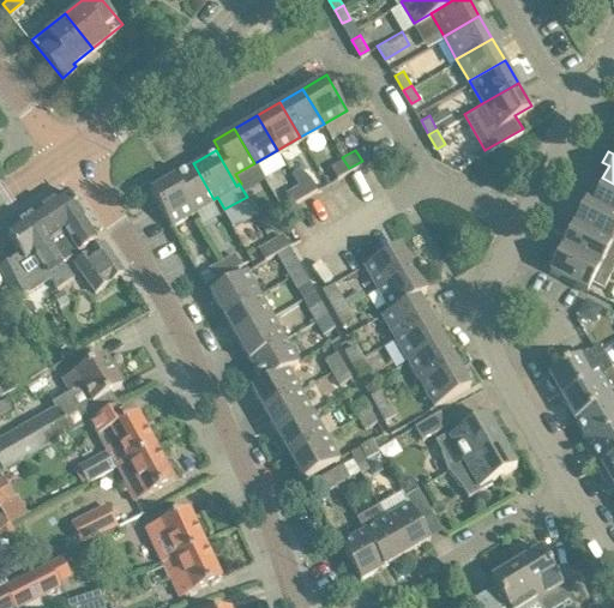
[(349,168),(342,157),(331,164),(337,175),(349,168)]
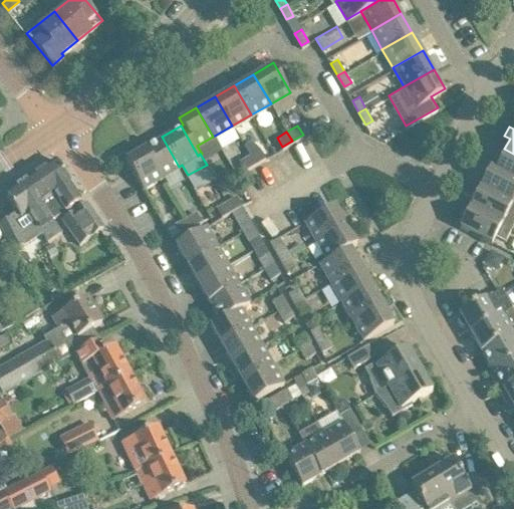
[(160,178),(179,167),(162,137),(143,148),(160,178)]
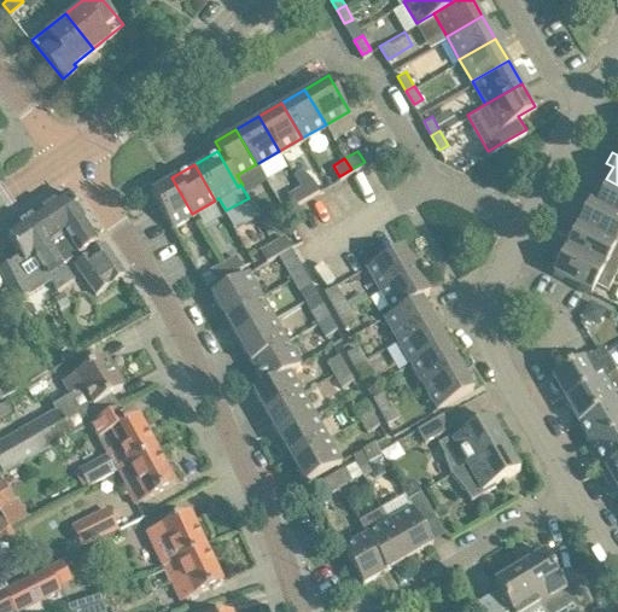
[(305,197),(319,188),(313,176),(298,185),(305,197)]
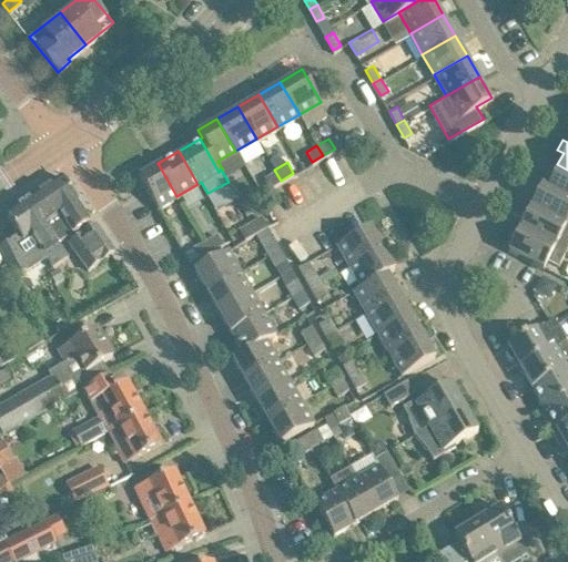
[(158,206),(176,196),(158,163),(135,175),(141,185),(144,183),(158,206)]
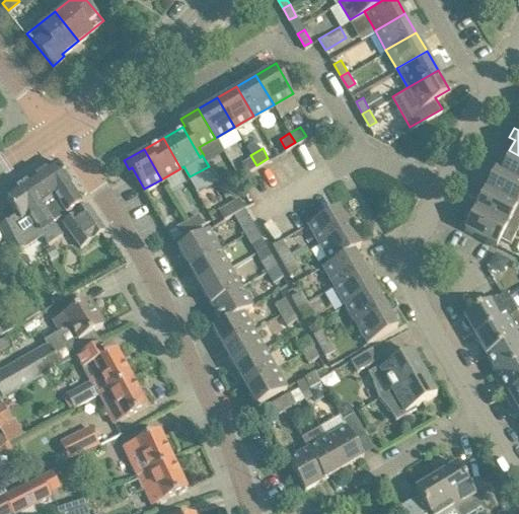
[(518,155),(509,150),(504,161),(499,158),(494,166),(518,178),(518,155)]
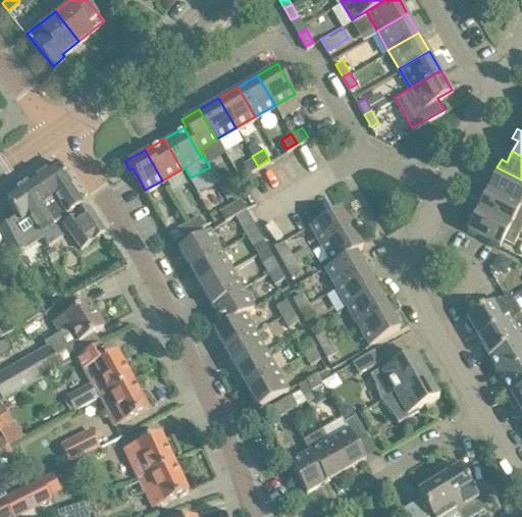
[(258,166),(252,156),(243,161),(249,171),(258,166)]
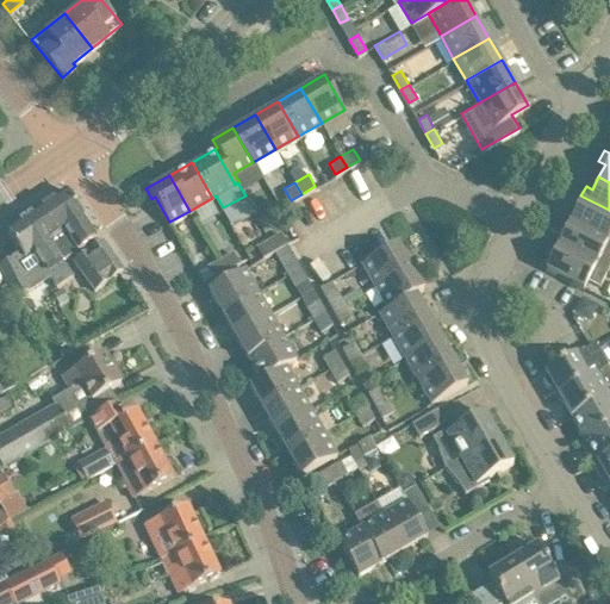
[(66,186),(35,206),(44,219),(38,224),(61,259),(67,254),(78,248),(97,235),(66,186)]
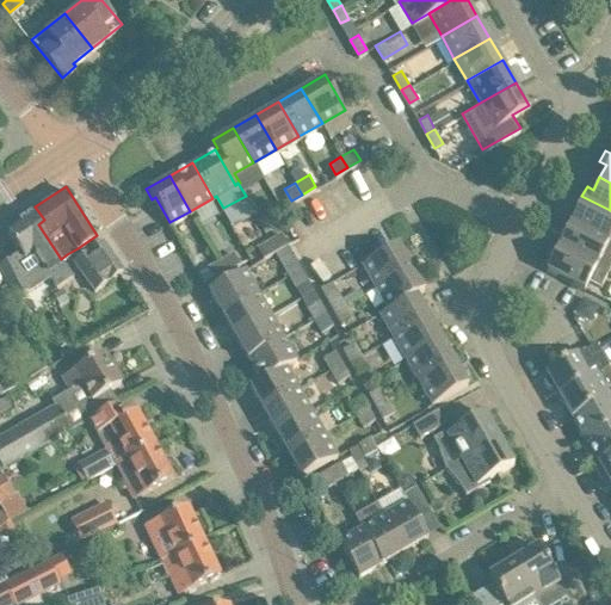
[(609,239),(610,239),(610,210),(581,196),(575,192),(569,204),(576,207),(571,220),(609,239)]
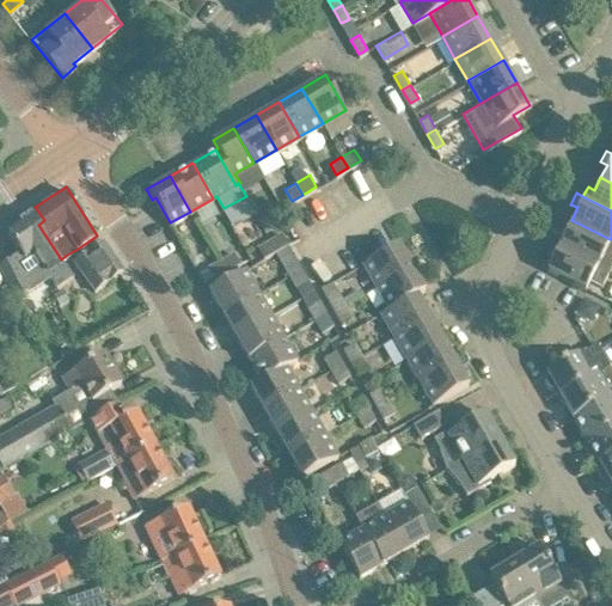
[(35,207),(5,227),(18,248),(20,250),(14,253),(31,287),(49,275),(56,286),(72,275),(61,259),(38,225),(44,220),(35,207)]
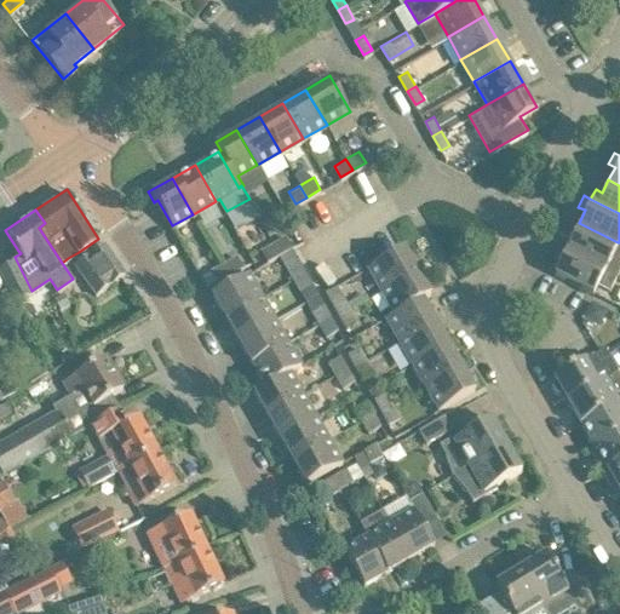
[(619,242),(618,242),(579,223),(572,219),(567,230),(573,234),(567,246),(616,271),(619,263),(619,242)]
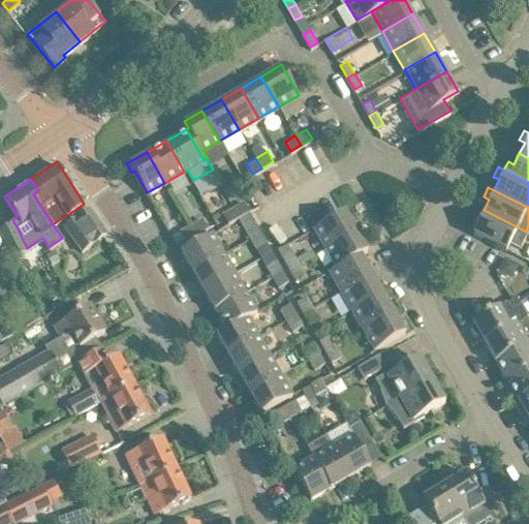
[(238,216),(239,216),(248,210),(249,210),(243,199),(231,207),(238,216)]
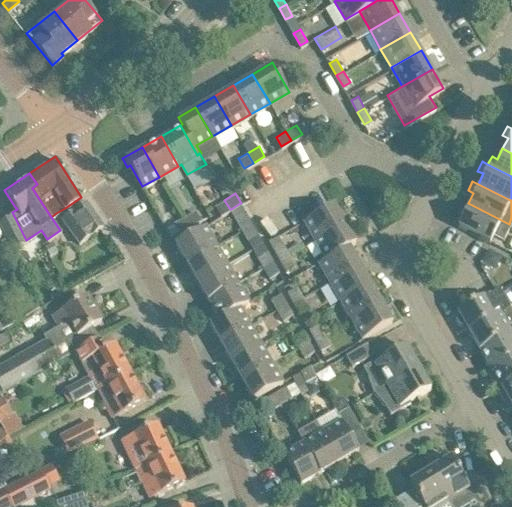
[(85,198),(70,211),(61,217),(79,242),(89,235),(104,222),(85,198)]
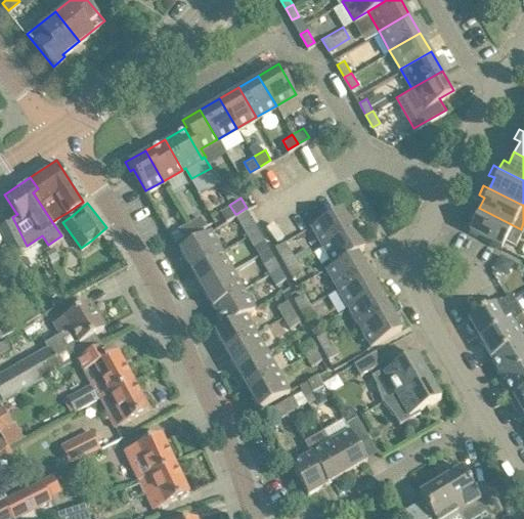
[(235,214),(229,205),(220,210),(226,219),(235,214)]
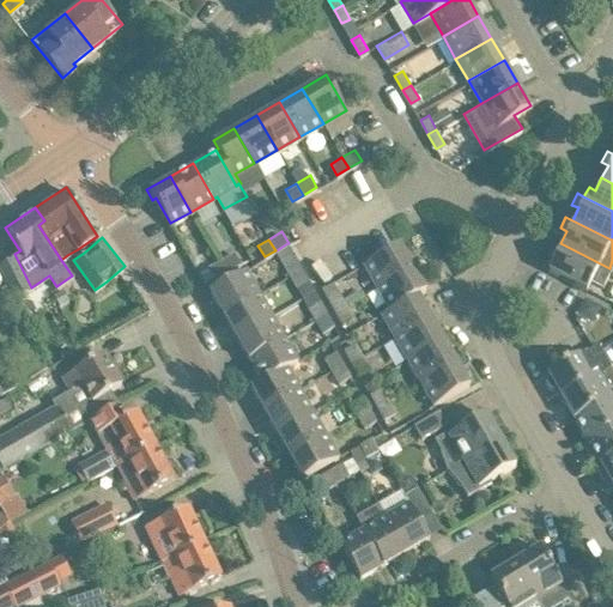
[(586,287),(590,278),(602,284),(610,268),(560,243),(554,240),(548,250),(554,254),(547,267),(586,287)]
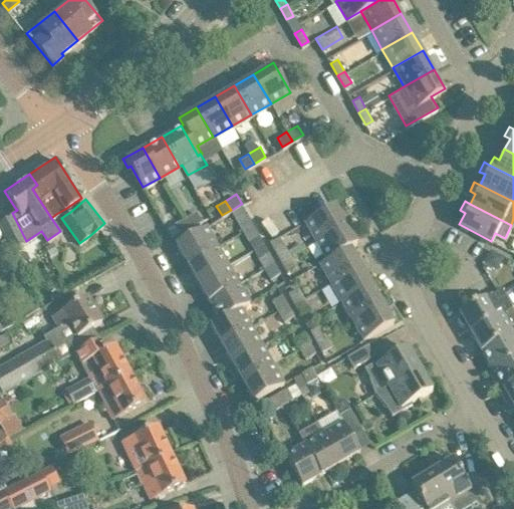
[(315,239),(345,222),(334,203),(304,220),(315,239)]
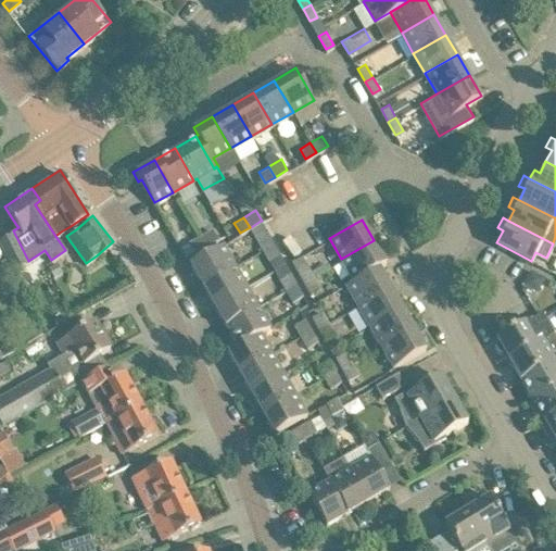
[(261,221),(251,227),(263,248),(273,241),(261,221)]
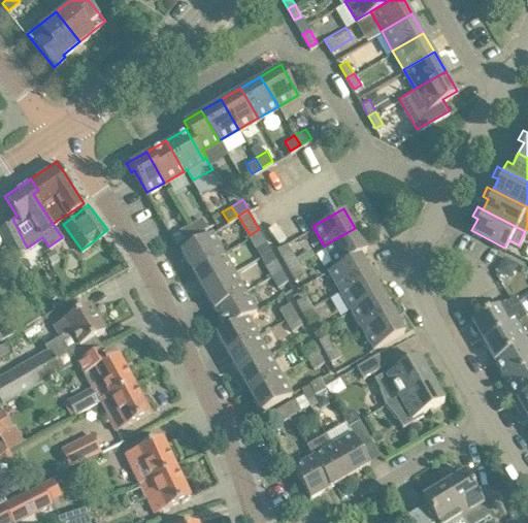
[(201,216),(188,223),(193,233),(207,226),(201,216)]
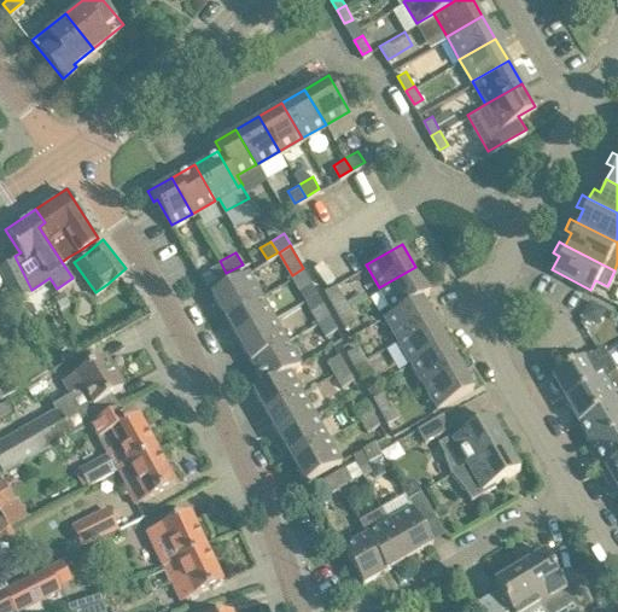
[(15,256),(0,263),(0,278),(13,304),(16,303),(13,299),(31,290),(15,256)]
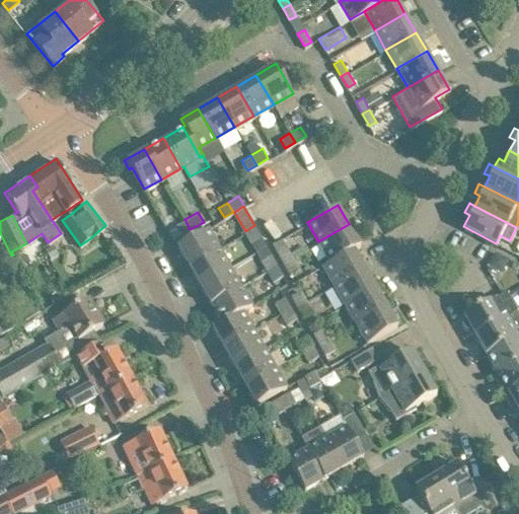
[(182,233),(190,229),(184,219),(177,223),(182,233)]
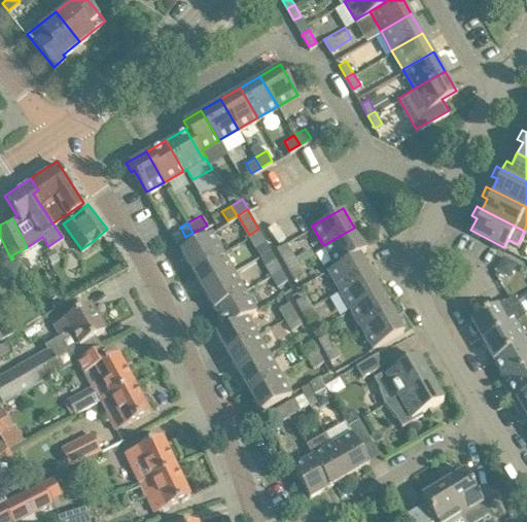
[(335,265),(365,247),(354,228),(323,245),(335,265)]
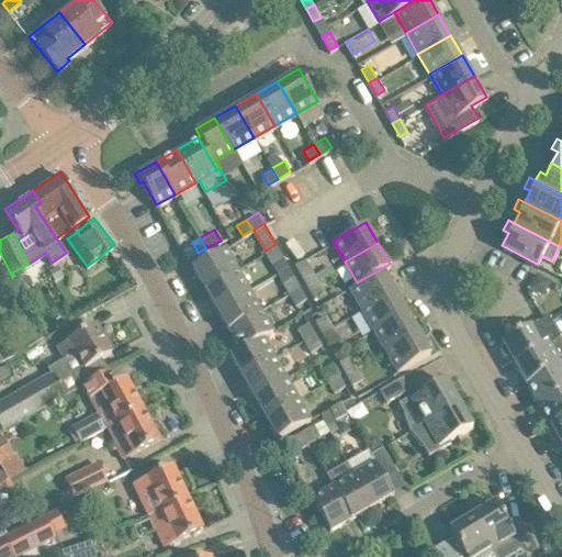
[(266,251),(272,262),(282,256),(276,244),(266,251)]
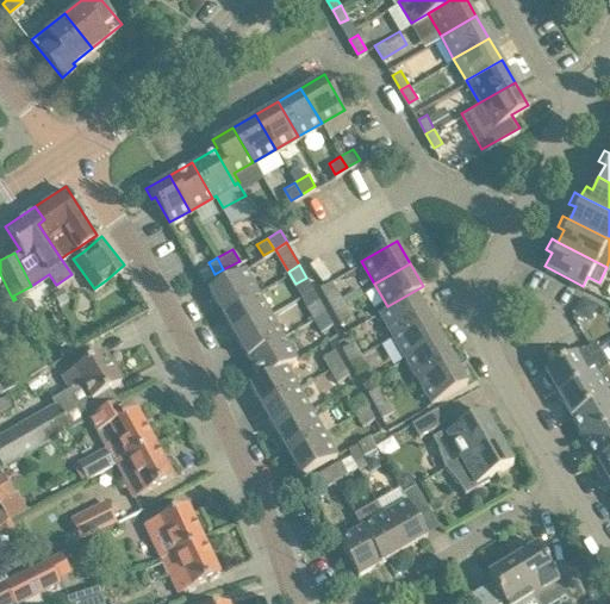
[(244,266),(229,274),(209,286),(222,310),(257,290),(244,266)]
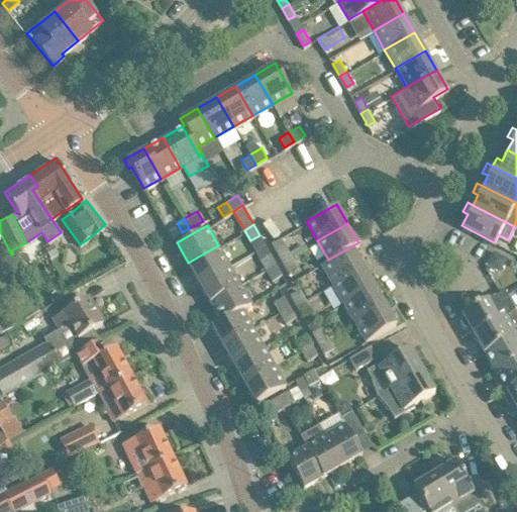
[(292,256),(281,236),(271,241),(282,262),(292,256)]
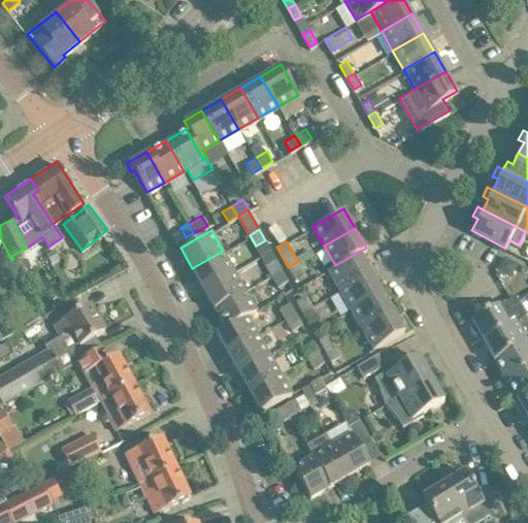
[(338,290),(370,271),(359,252),(366,248),(335,265),(335,266),(327,270),(338,290)]
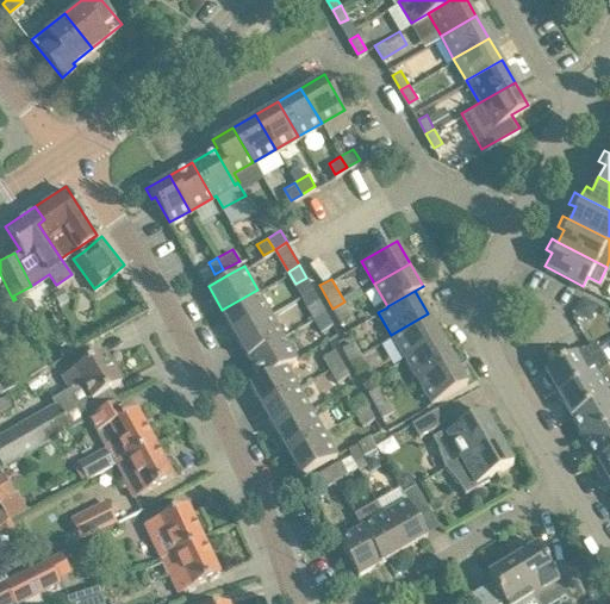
[(271,312),(257,290),(222,310),(235,331),(271,312)]
